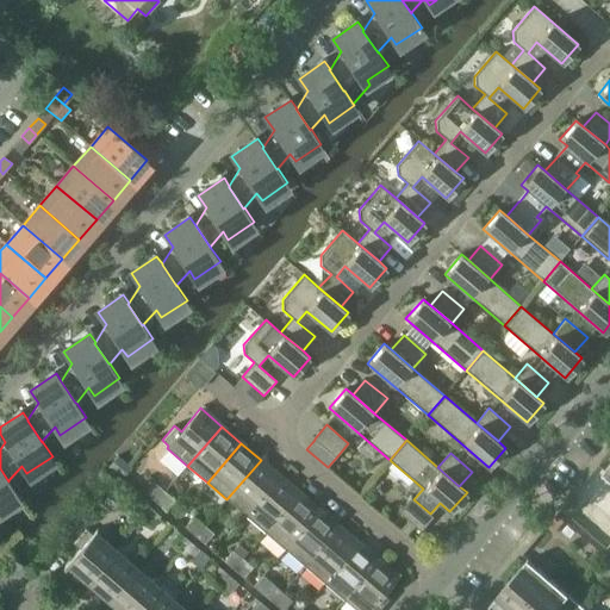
[(117,454),(107,466),(119,475),(129,465),(117,454)]
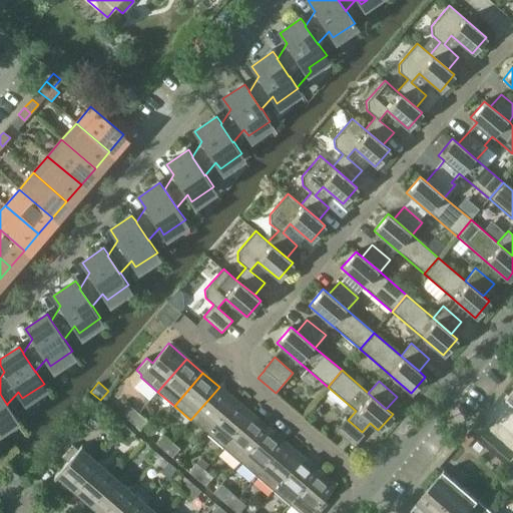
[(190,420),(206,434),(235,400),(219,387),(190,420)]
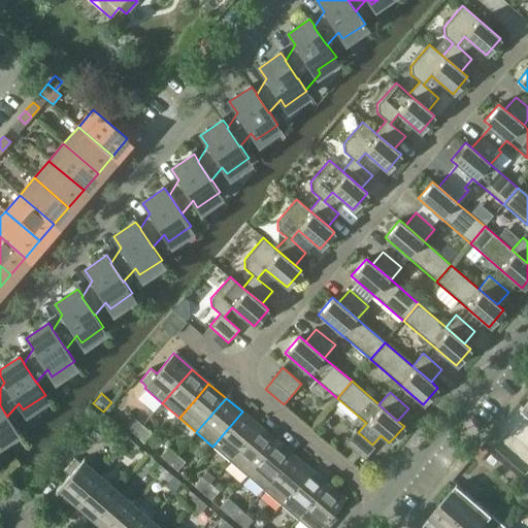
[(0,405),(0,439),(17,428),(7,416),(7,417),(0,405)]
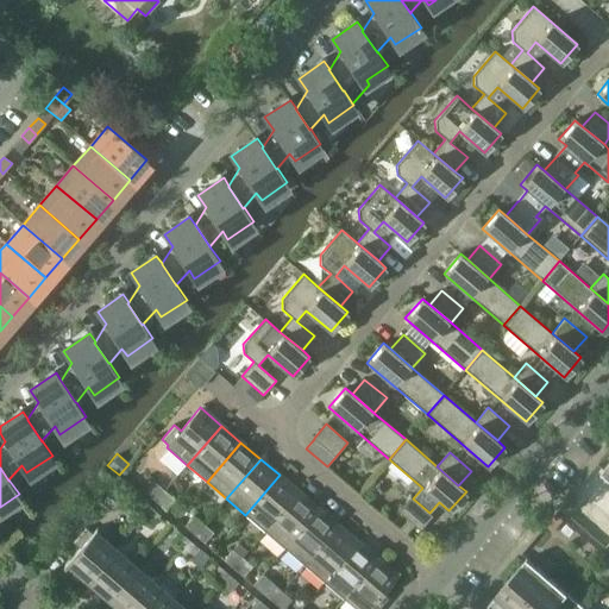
[(245,515),(265,532),(300,493),(280,475),(245,515)]
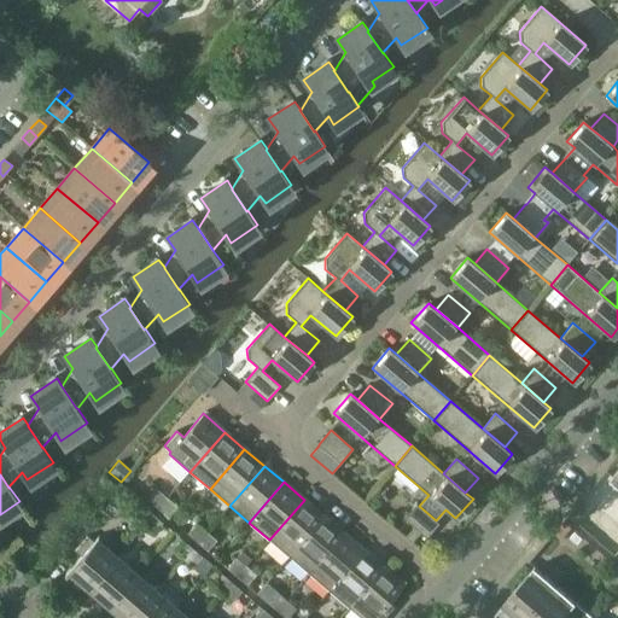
[(149,500),(158,508),(168,499),(157,489),(149,500)]
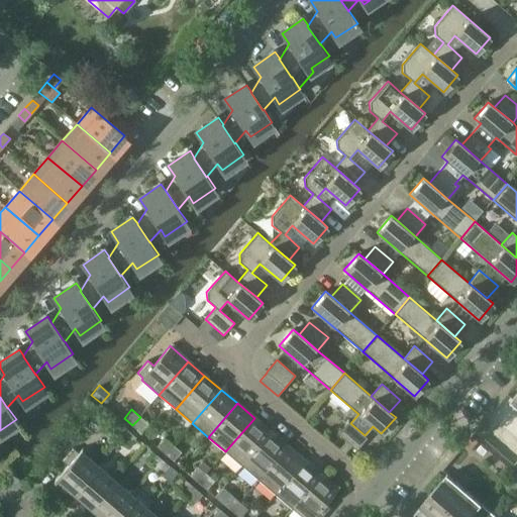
[(147,424),(140,417),(132,425),(140,432),(147,424)]
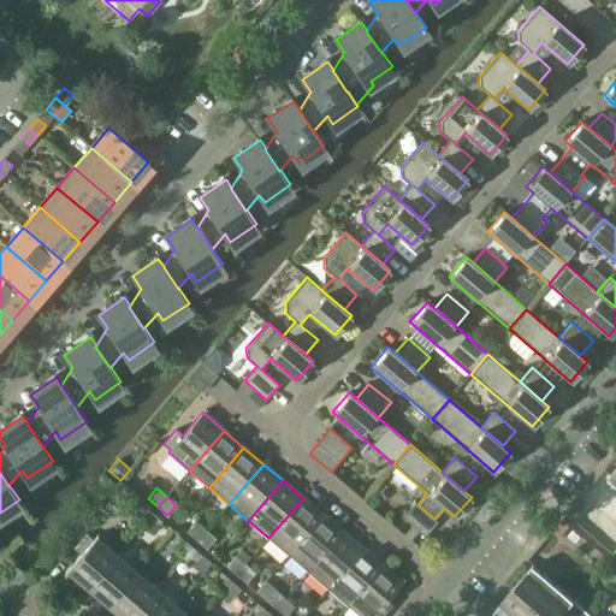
[(268,538),(289,556),(324,515),(303,498),(268,538)]
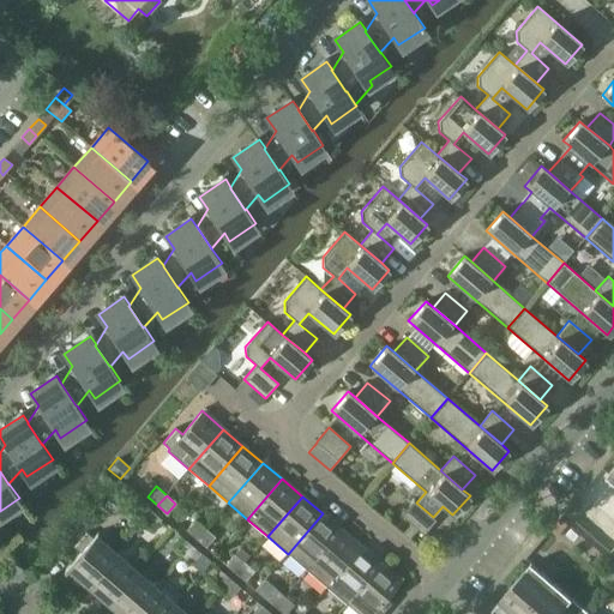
[(414,501),(402,516),(423,534),(437,519),(433,517),(414,501)]
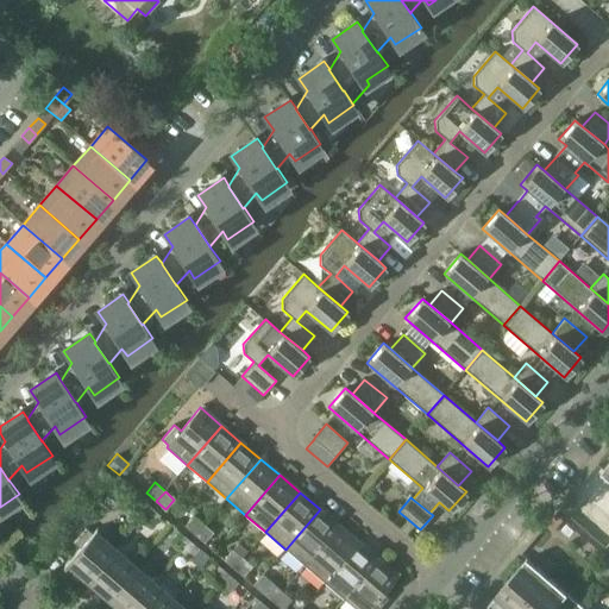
[(577,503),(570,497),(560,508),(569,515),(577,503)]
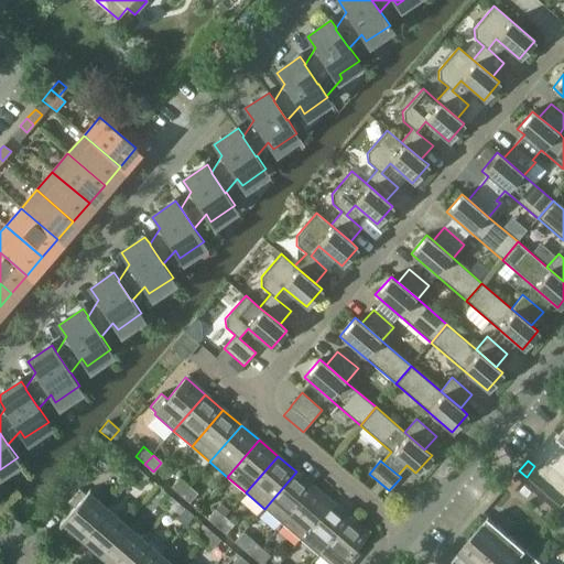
[(122,472),(131,479),(140,470),(130,462),(122,472)]
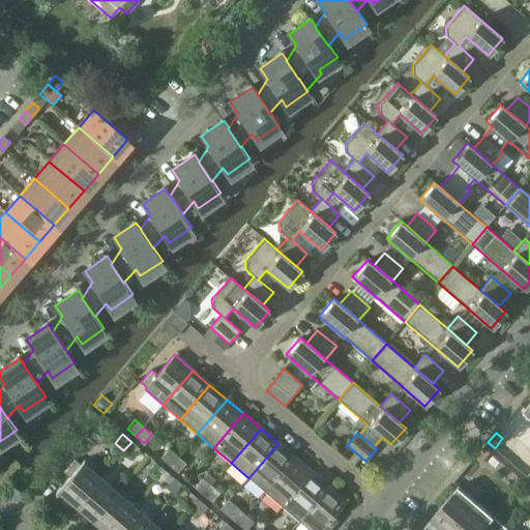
[(131,458),(139,448),(131,442),(123,450),(131,458)]
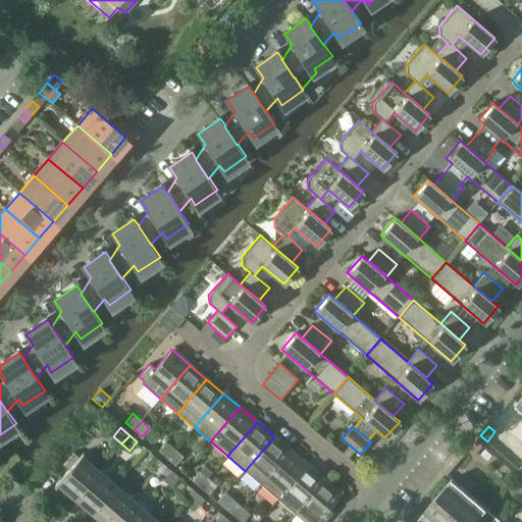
[(245,471),(261,484),(291,451),(274,436),(245,471)]
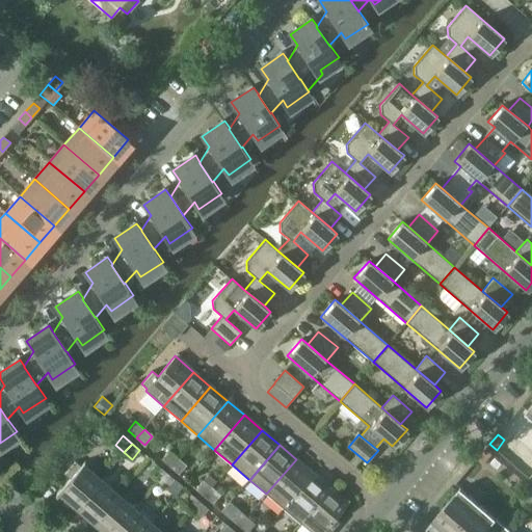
[(493,453),(486,448),(478,457),(484,463),(493,453)]
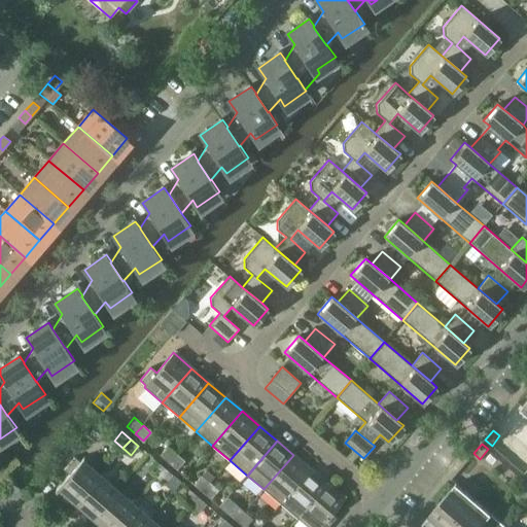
[(160,455),(169,463),(176,454),(168,446),(160,455)]
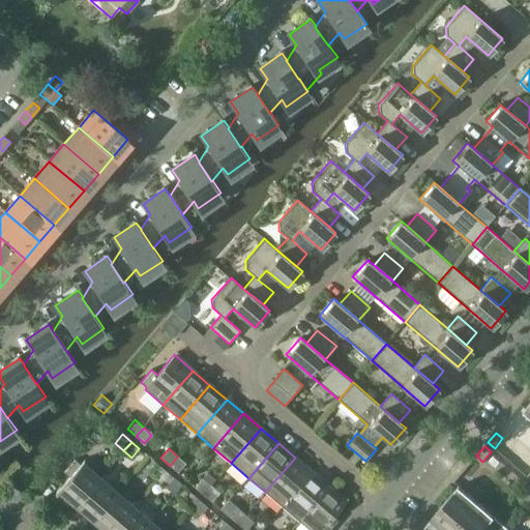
[(0,454),(0,473),(1,474),(11,462),(1,453),(0,454)]
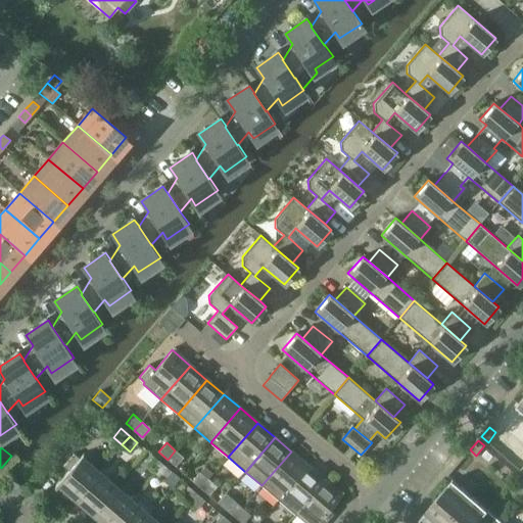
[(175,450),(168,460),(176,466),(183,458),(175,450)]
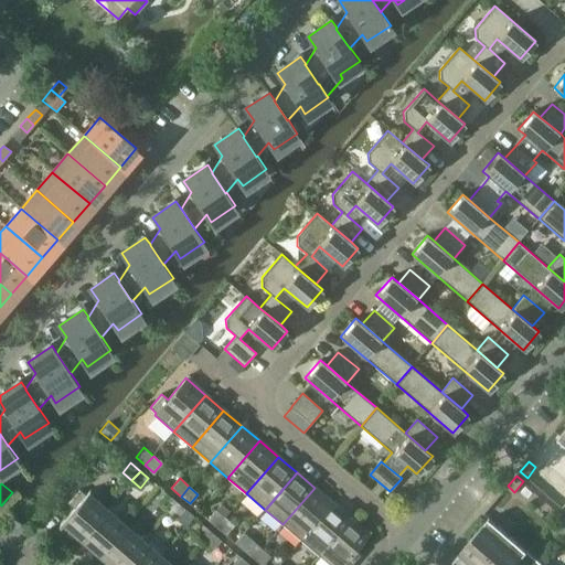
[(283,524),(301,541),(332,503),(315,488),(283,524)]
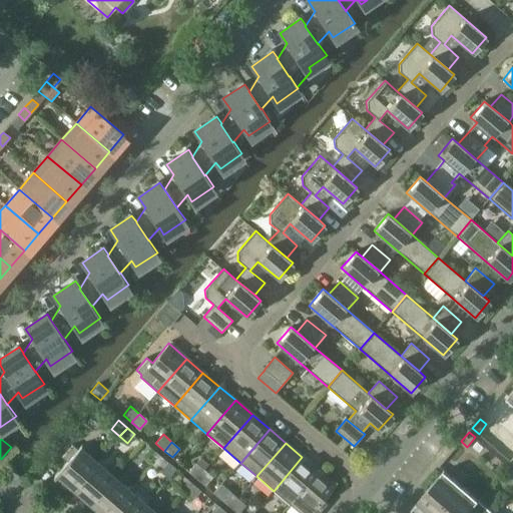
[(74,489),(96,463),(78,448),(78,449),(72,444),(61,457),(67,462),(56,474),(74,489)]
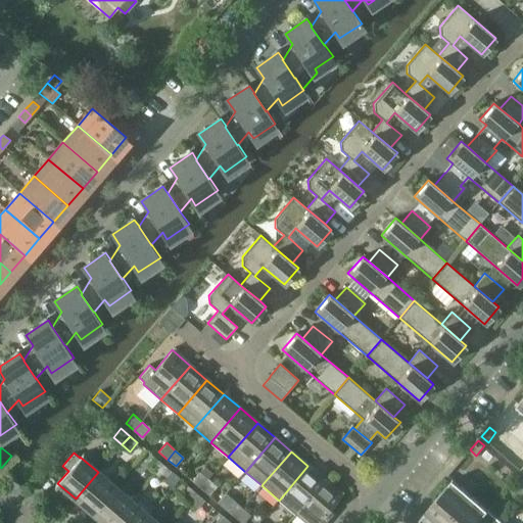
[(146,466),(155,474),(163,465),(154,457),(146,466)]
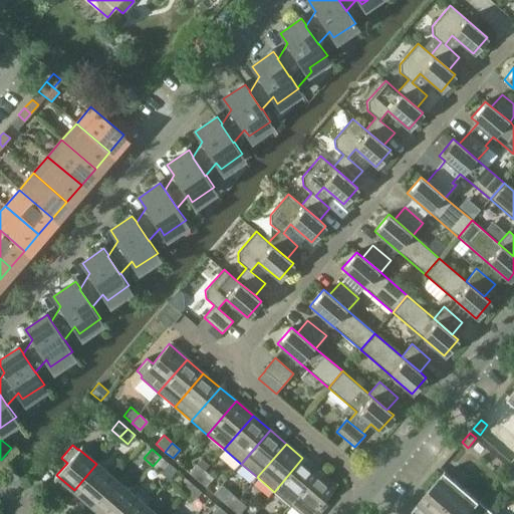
[(161,472),(169,463),(161,457),(153,466),(161,472)]
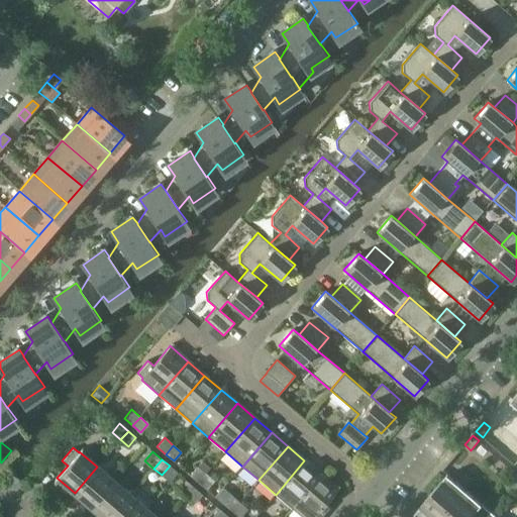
[(276,495),(292,508),(320,475),(304,460),(276,495)]
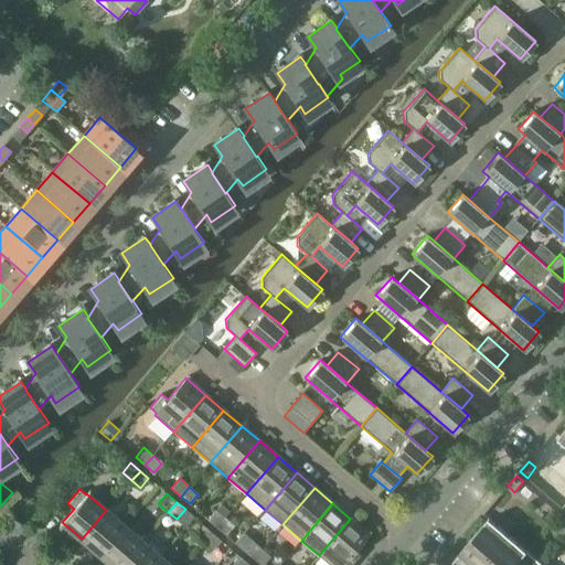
[(125,526),(106,510),(82,539),(100,555),(125,526)]
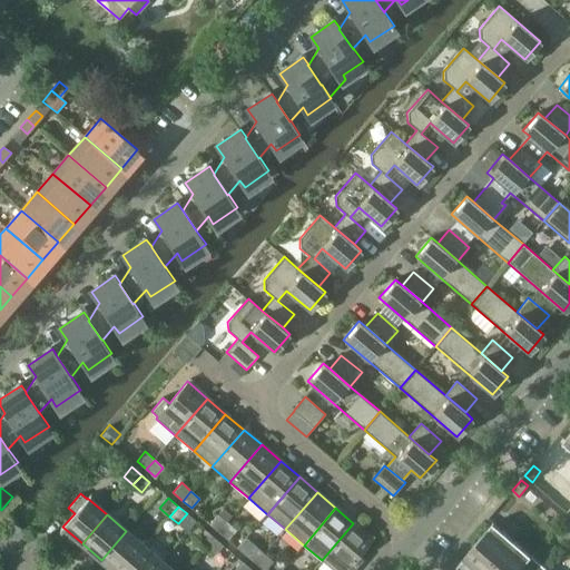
[(209,524),(219,532),(227,522),(218,514),(209,524)]
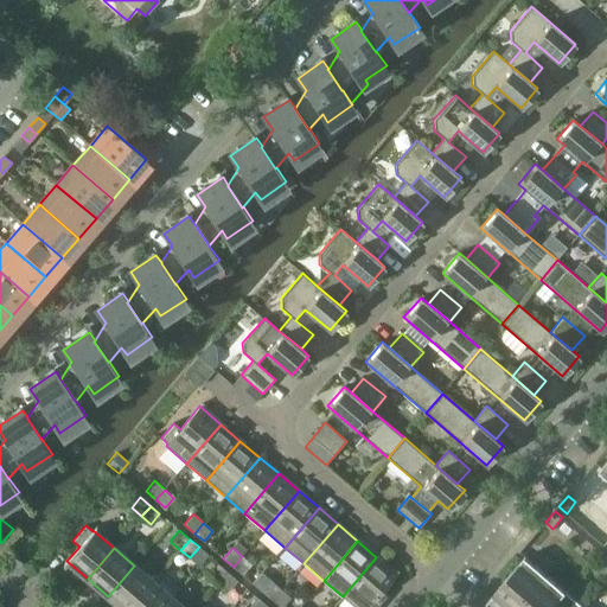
[(251,564),(242,556),(234,567),(243,575),(251,564)]
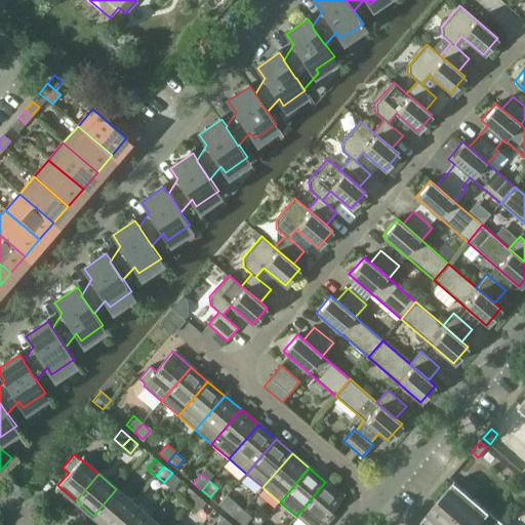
[(342,496),(325,482),(296,516),(306,524),(325,524),(335,514),(331,511),(342,496)]
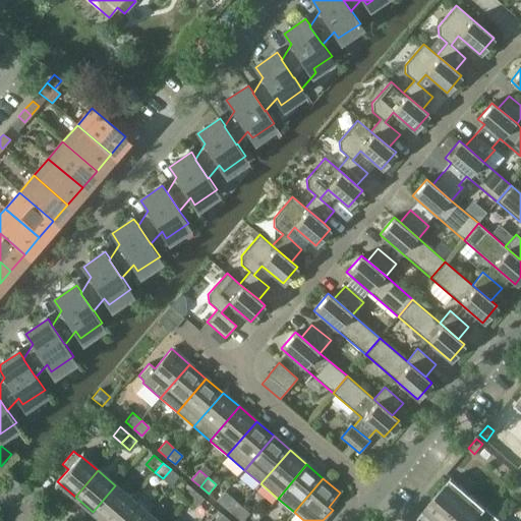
[(451,478),(425,509),(439,520),(473,520),(485,508),(468,493),(451,478)]
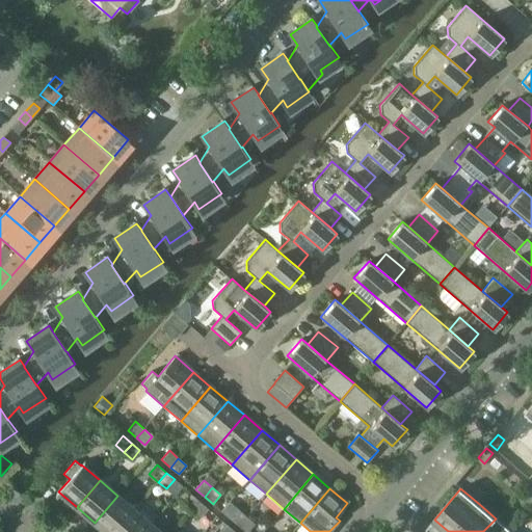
[(183,503),(192,511),(200,502),(191,495),(183,503)]
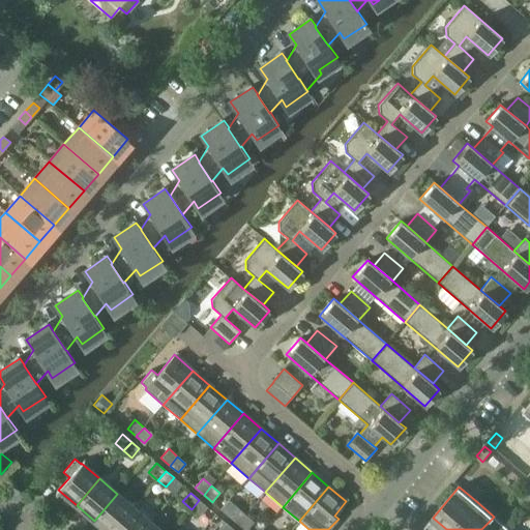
[(114,529),(133,507),(117,494),(94,521),(105,529),(114,529)]
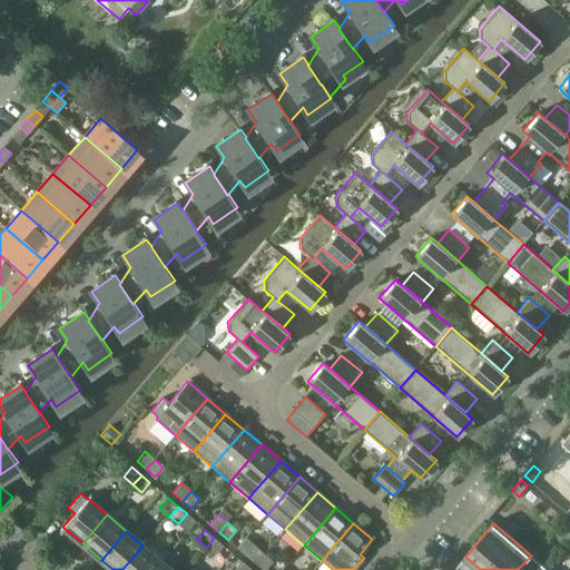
[(150,537),(143,546),(123,569),(154,569),(161,561),(168,552),(150,537)]
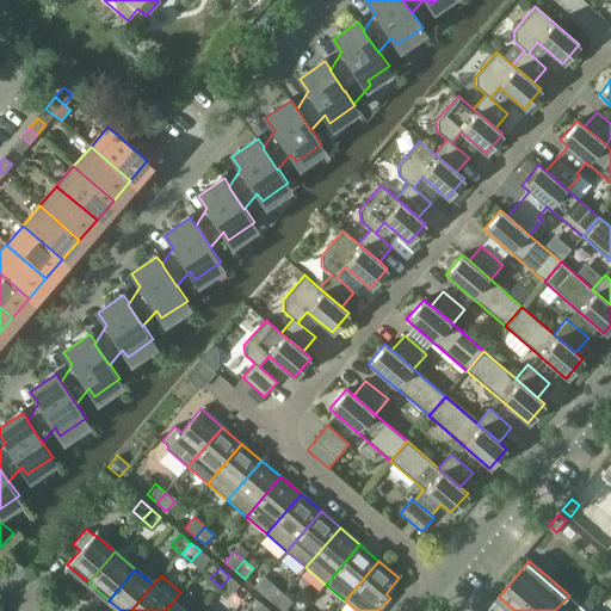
[(230,596),(239,585),(229,576),(221,587),(230,596)]
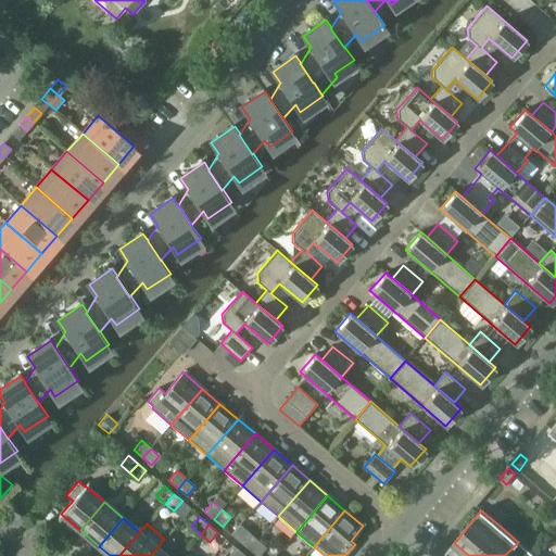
[(257,540),(249,532),(240,542),(249,550),(257,540)]
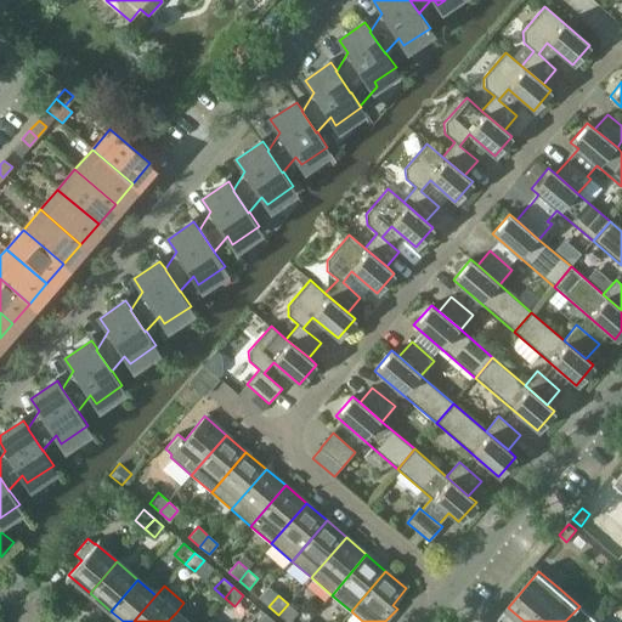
[(288,604),(278,615),(287,621),(289,621),(298,612),(288,604)]
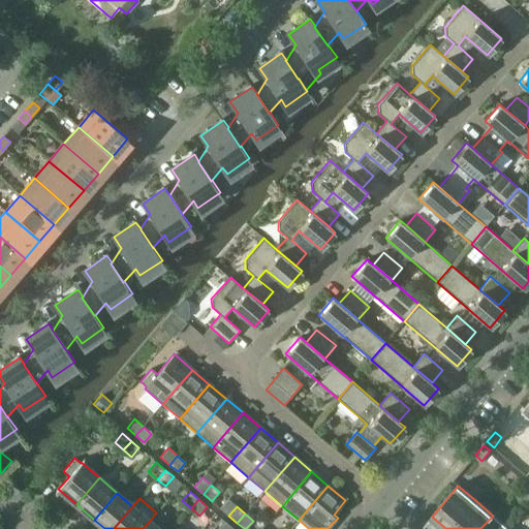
[(508,528),(493,516),(480,528),(508,528)]
